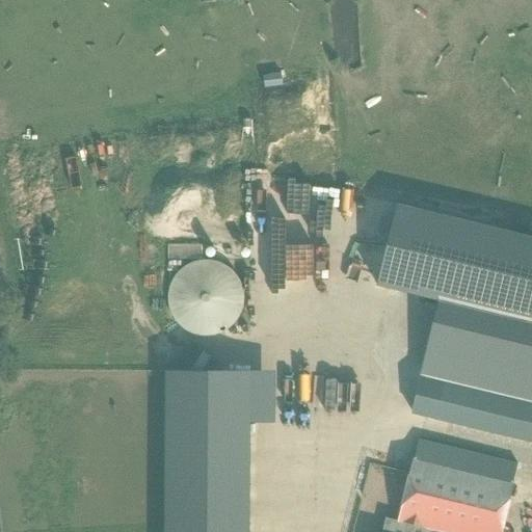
[(531,237),(396,205),(376,285),(437,299),(531,322),(531,237)]
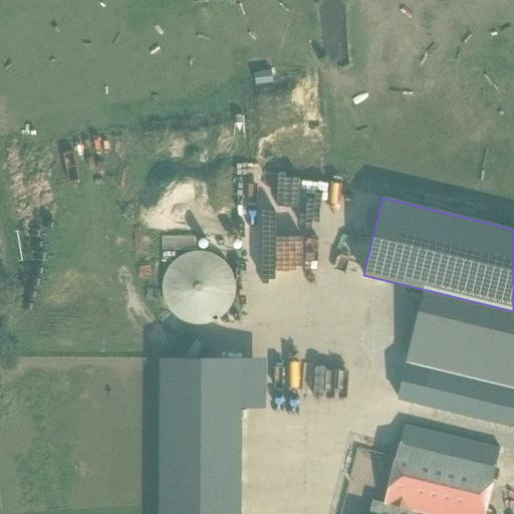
[(200,251),(196,251),(191,252),(187,253),(184,254),(180,255),(178,257),(175,259),(173,261),(171,263),(169,266),(166,269),(164,273),(163,277),(162,280),(161,285),(161,290),(162,294),(162,297),(163,300),(164,303),(167,308),(169,311),(172,314),(175,317),(179,319),(182,321),(186,323),(191,324),(196,325),(199,325),(203,325),(207,324),(210,323),(214,321),(217,320),(220,318),(223,315),(226,312),(229,309),(231,304),(233,301),(234,297),(235,293),(235,291),(235,288),(235,283),(234,278),(232,274),(230,269),(226,264),(223,260),(220,258),(217,256),(213,254),(207,252),(200,251)]
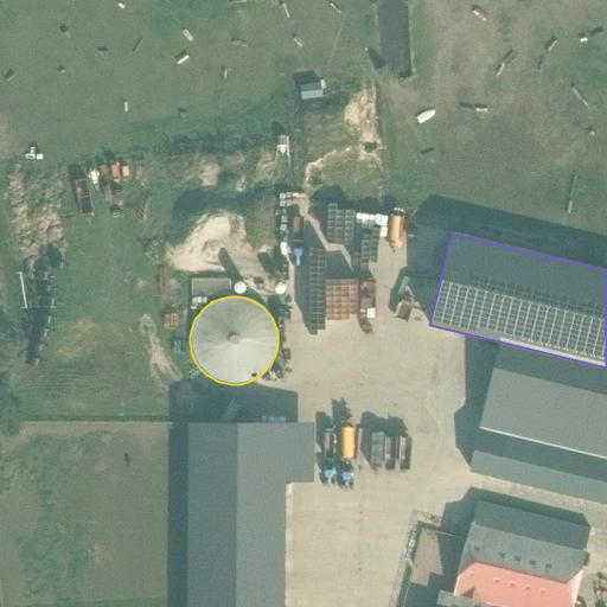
[(190,479),(187,606),(282,606),(285,483),(285,425),(262,425),(261,480),(190,479)]
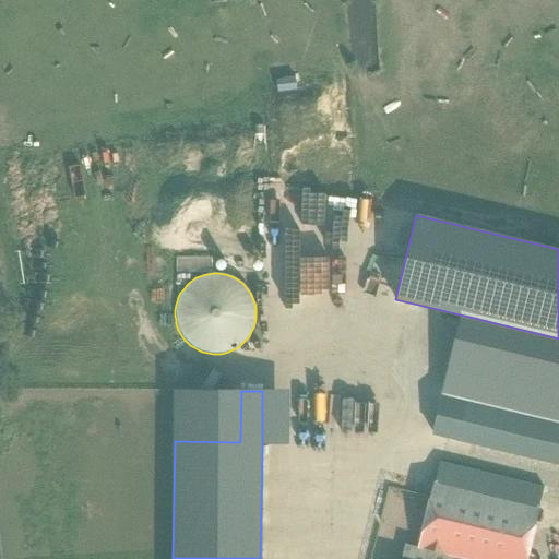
[(558,419),(450,393),(440,433),(558,462),(558,419)]
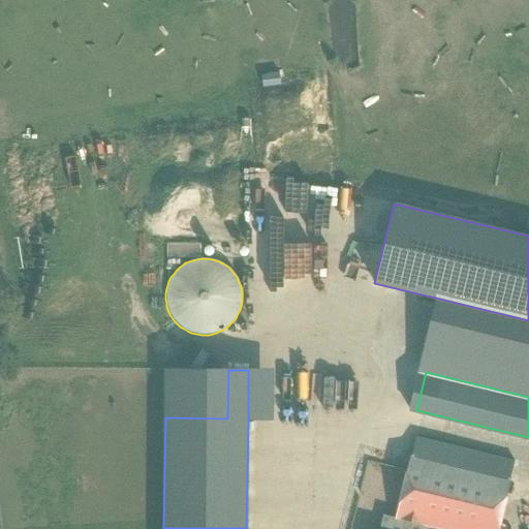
[(416,437),(397,519),(400,520),(405,521),(435,528),(439,528),(497,528),(499,522),(515,461),(416,437)]
